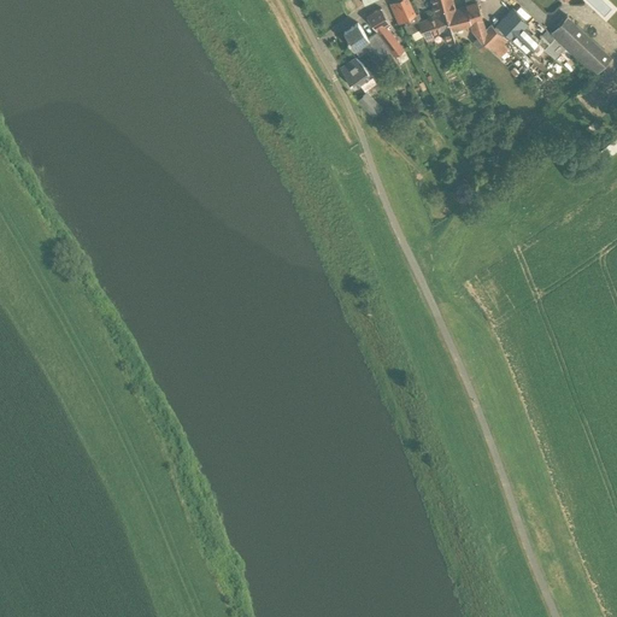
[(410,34),(419,28),(418,23),(415,15),(407,0),(394,0),(389,3),(399,23),(405,19),(407,23),(404,24),(410,34)]
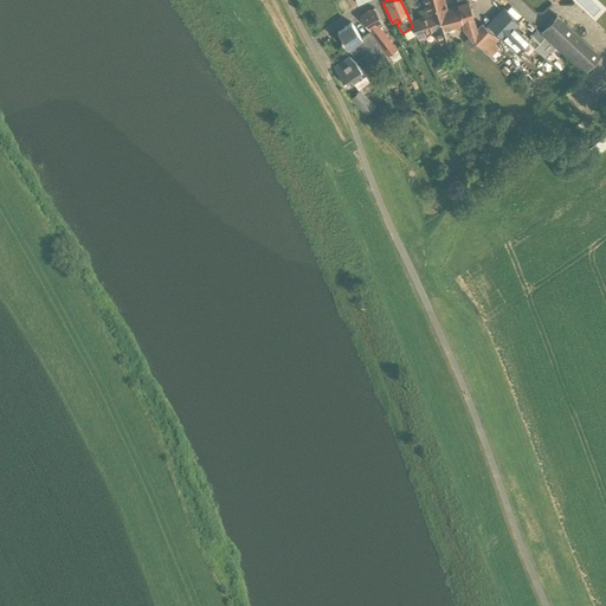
[(447,43),(443,31),(434,0),(424,0),(429,14),(411,23),(412,27),(418,40),(426,39),(424,33),(433,31),(437,42),(439,42),(440,45),(447,43)]
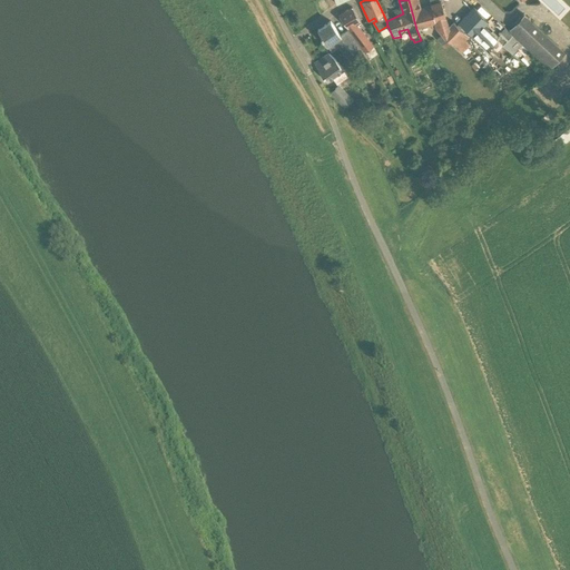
[(416,0),(409,0),(416,29),(434,25),(433,22),(435,21),(431,6),(420,9),(416,0)]
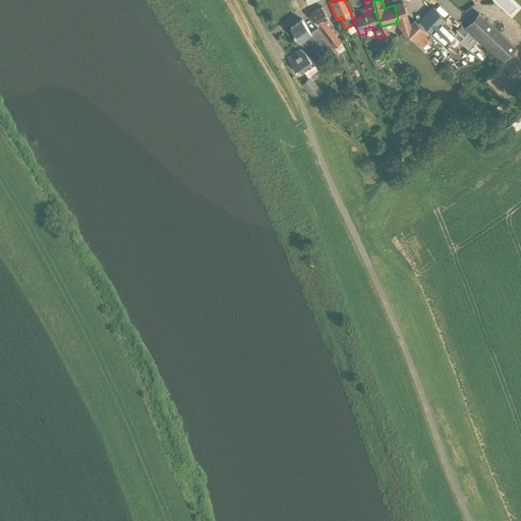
[(393,3),(394,5),(398,19),(396,20),(397,22),(398,25),(403,32),(406,35),(407,35),(412,40),(421,49),(429,41),(424,36),(427,34),(423,30),(420,26),(415,20),(409,25),(402,0),(393,3)]
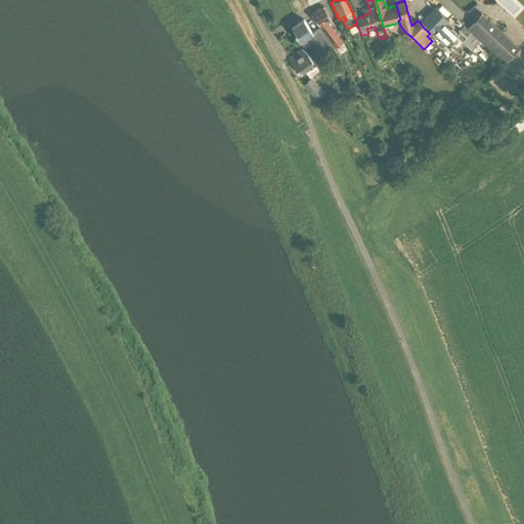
[(471,33),(467,29),(464,26),(460,30),(461,31),(456,35),(450,29),(445,24),(448,20),(441,14),(442,13),(435,6),(423,20),(422,23),(425,26),(423,27),(426,30),(429,26),(435,32),(435,33),(441,39),(442,38),(449,45),(456,37),(462,42),(472,51),(476,46),(486,55),(490,51),(471,33)]
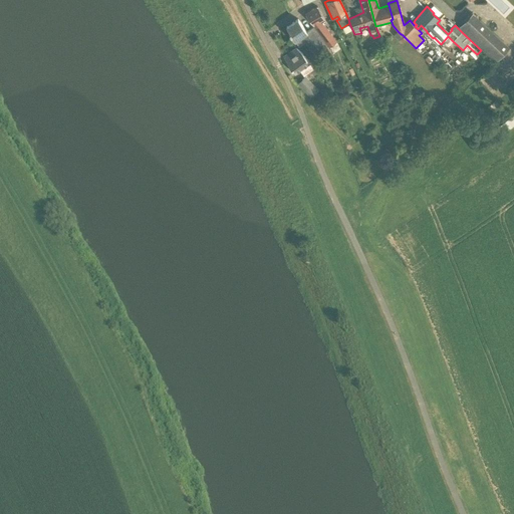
[(317,7),(305,14),(313,26),(323,40),(324,40),(329,47),(335,42),(333,38),(331,35),(323,23),(326,22),(317,7)]
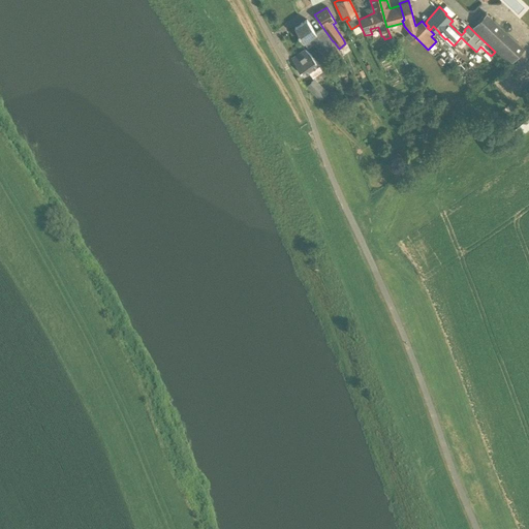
[(486,12),(480,19),(471,29),(475,33),(495,52),(498,54),(509,64),(519,54),(524,49),(486,12)]
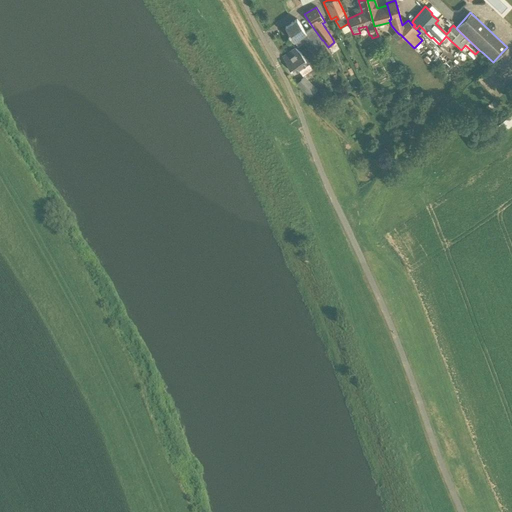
[(306,32),(297,19),(283,29),(292,44),(294,43),(296,44),(299,45),(304,42),(310,51),(323,42),(312,28),(306,32)]
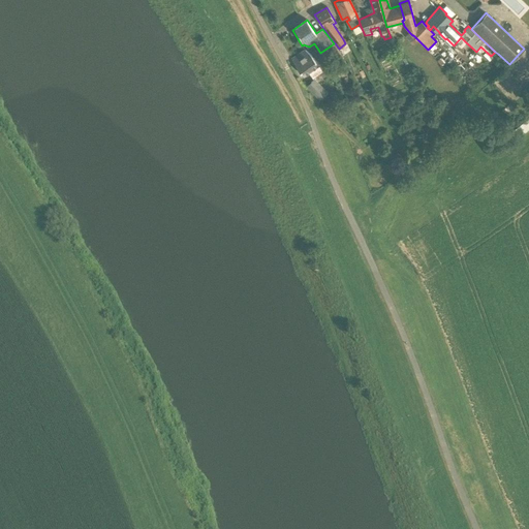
[(413,35),(412,35),(409,32),(405,36),(413,44),(418,40),(413,35)]
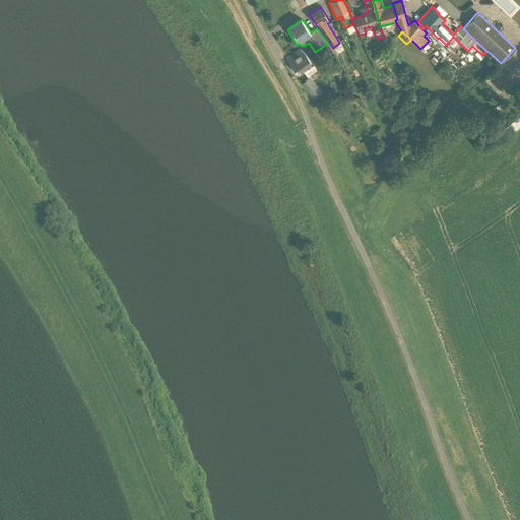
[(345,45),(334,50),(336,55),(347,50),(345,45)]
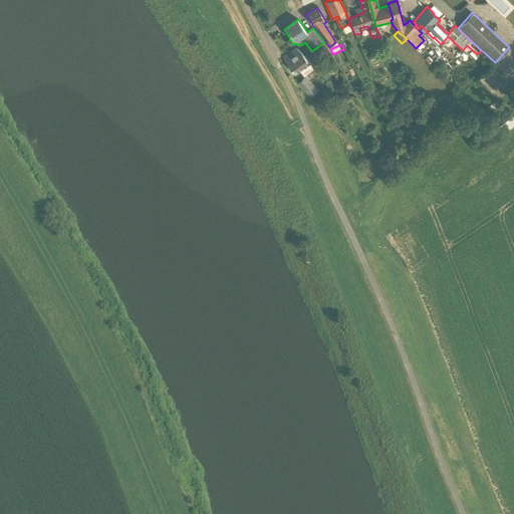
[(444,45),(441,48),(450,58),(453,55),(444,45)]
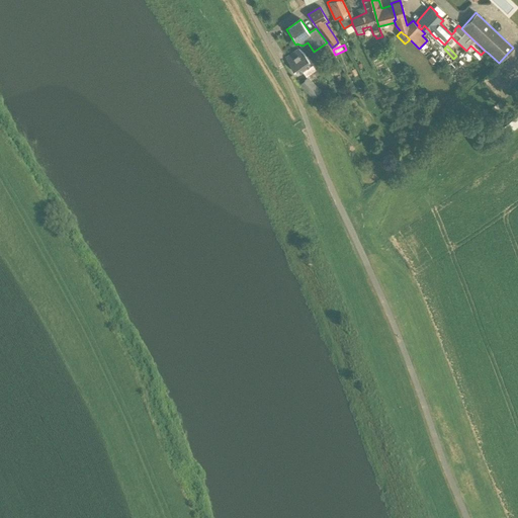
[(304,53),(299,49),(286,58),(289,64),(296,74),(301,71),(306,77),(316,70),(312,64),(304,53)]
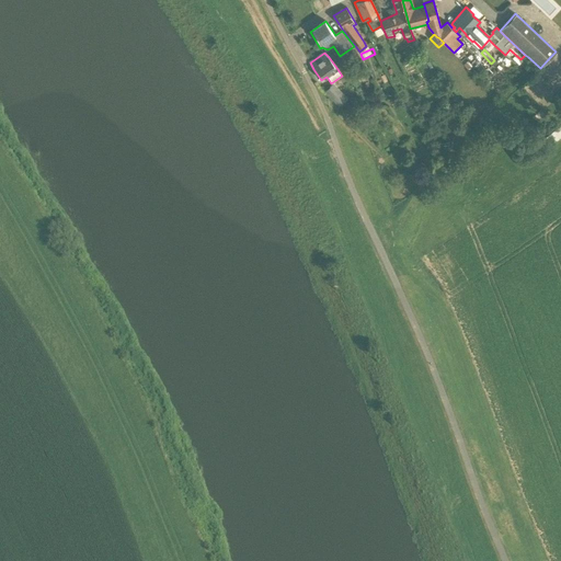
[(334,84),(325,92),(339,106),(347,98),(334,84)]
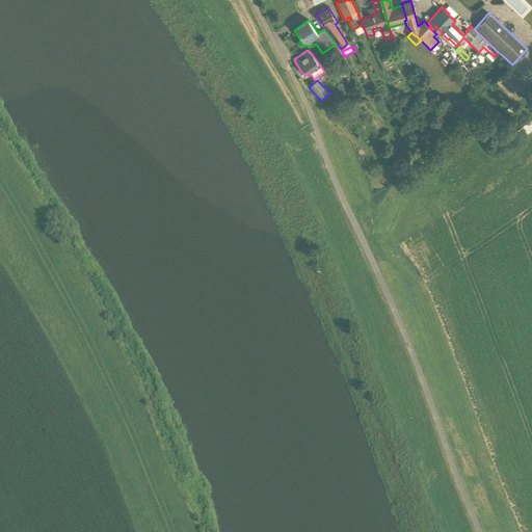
[(493,110),(505,99),(499,91),(485,103),(493,110)]
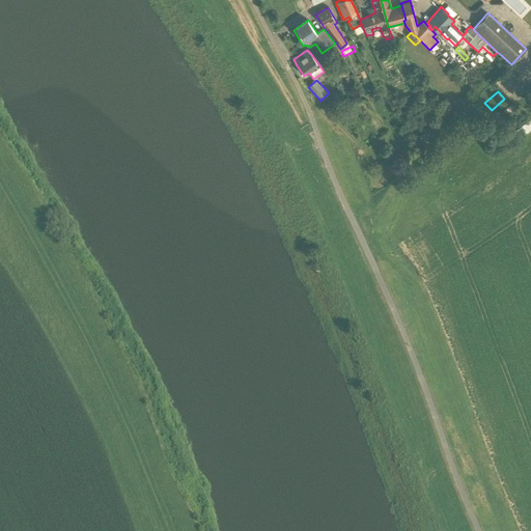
[(526,134),(530,129),(530,117),(520,127),(526,134)]
